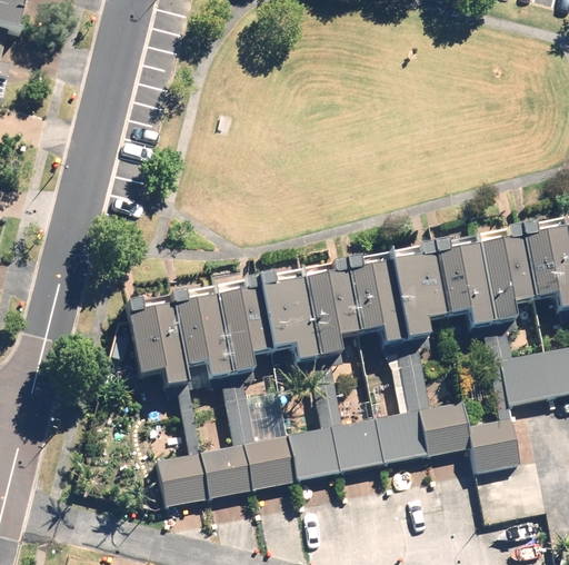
[(0,0),(0,16),(17,20),(21,0),(0,0)]
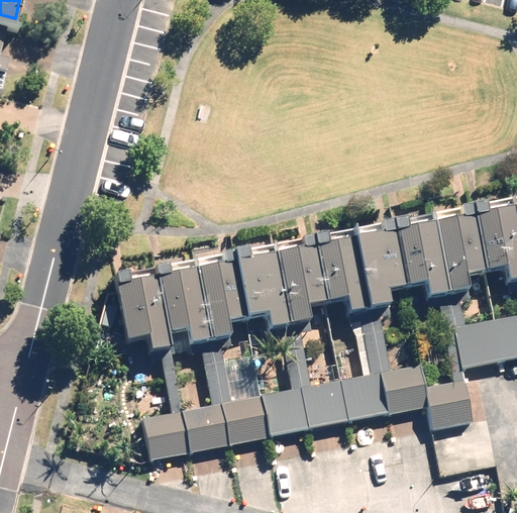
[(0,75),(2,76),(6,57),(0,56),(7,29),(12,31),(15,18),(0,14),(0,75)]
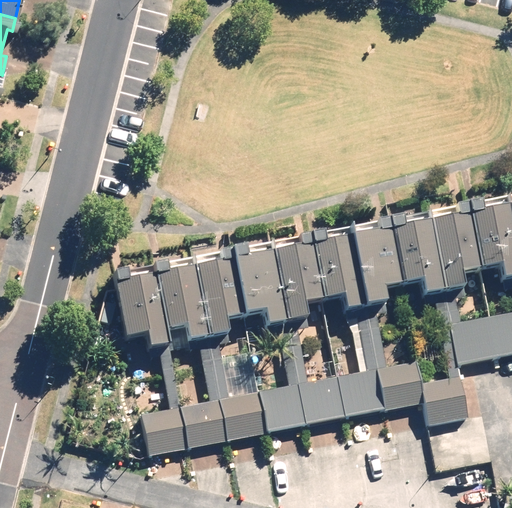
[(511,277),(511,209),(510,202),(485,207),(483,198),(470,201),(472,210),(483,267),(500,263),(503,279),(511,277)]
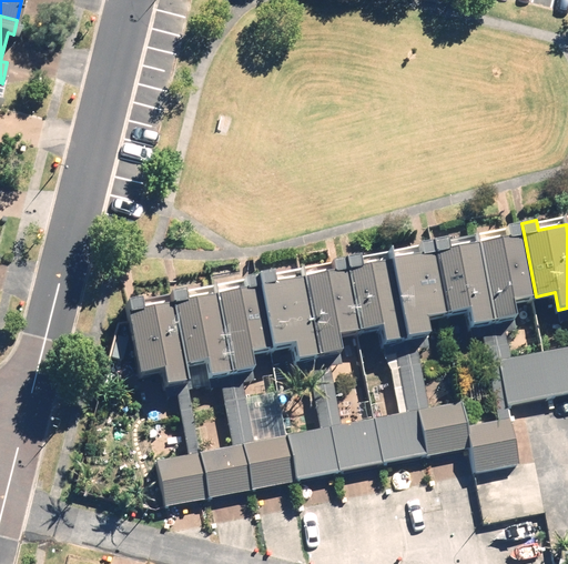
[(524,233),(521,223),(507,227),(508,235),(478,242),(495,323),(517,319),(514,301),(536,296),(524,233)]
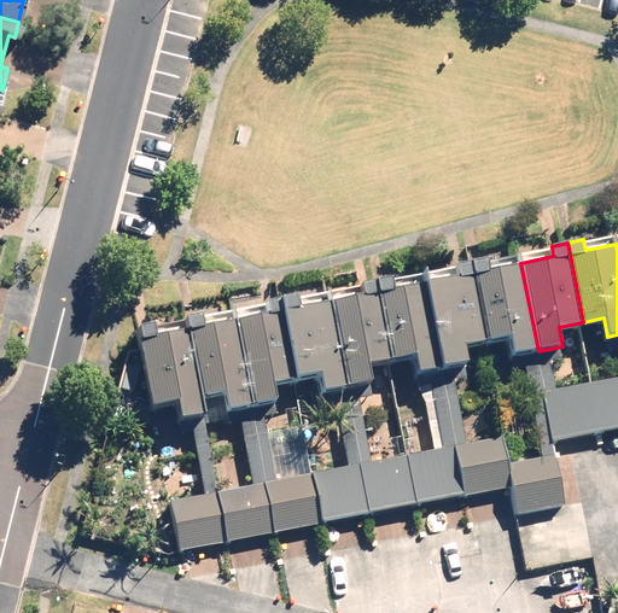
[(538,351),(520,263),(490,269),(488,260),(472,262),(474,273),(488,340),(491,361),(514,356),(538,351)]
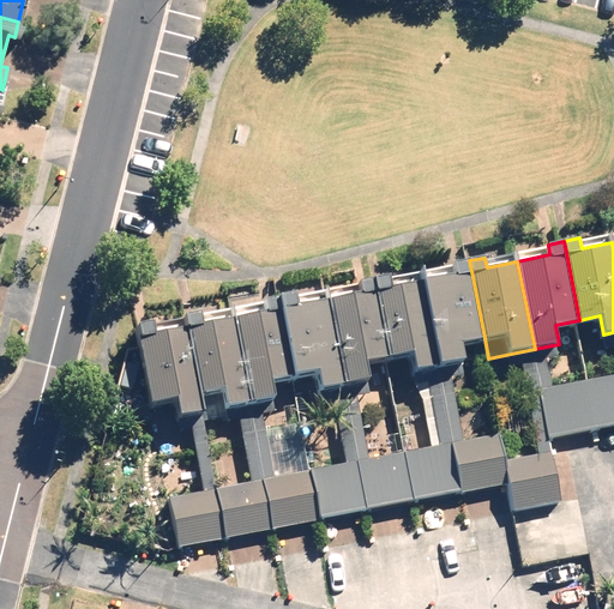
[(471,271),(469,260),(456,263),(457,273),(425,281),(443,368),(468,362),(463,343),(485,338),(471,271)]
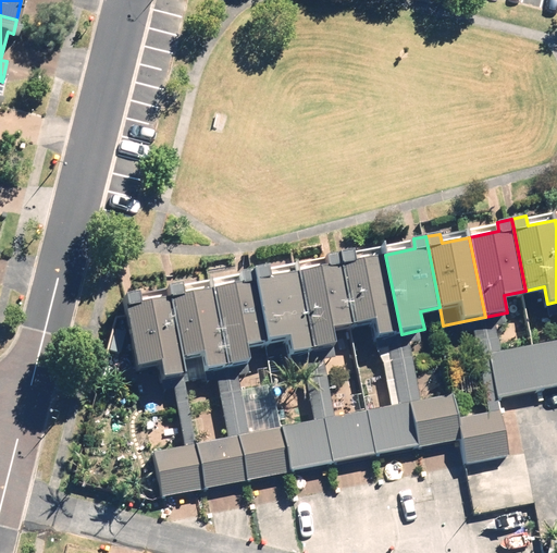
[(401,334),(385,255),(355,261),(353,252),(337,255),(339,263),(351,324),(373,320),(378,339),(401,334)]
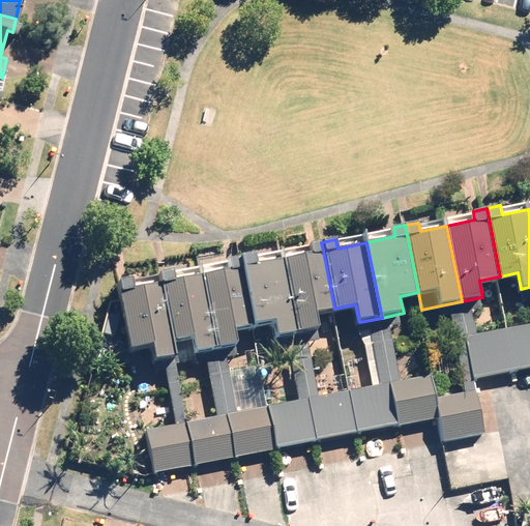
[(323,251),(321,242),(307,245),(310,254),(285,259),(300,334),(320,330),(317,313),(334,309),(323,251)]
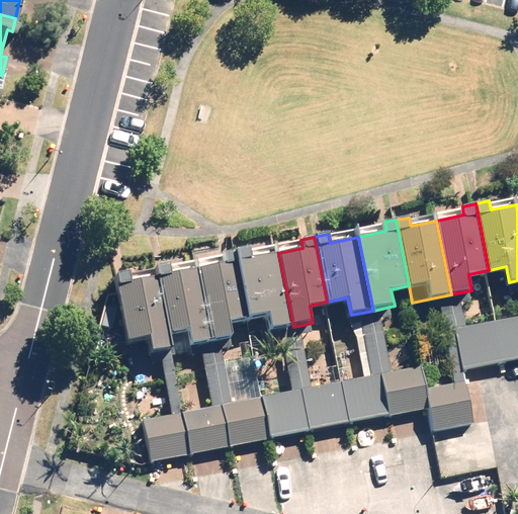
[(293,327),(278,253),(254,258),(252,246),(235,249),(238,261),(249,318),(268,315),(272,331),(293,327)]
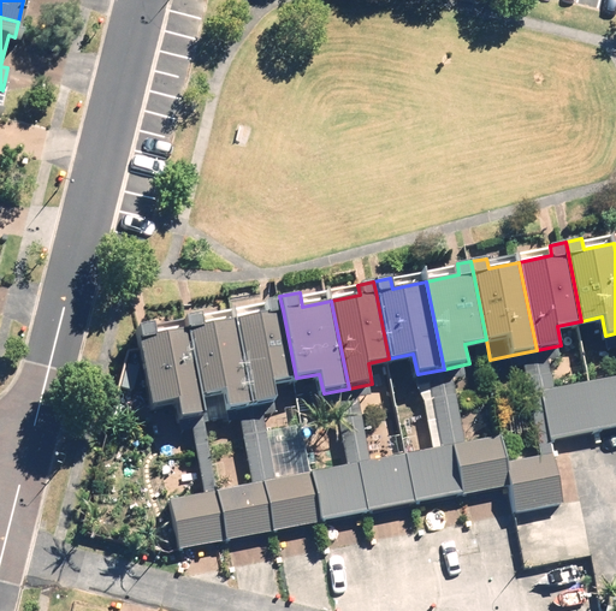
[(283,310),(279,296),(266,298),(268,314),(236,320),(253,403),(278,398),(274,383),(296,378),(283,310)]
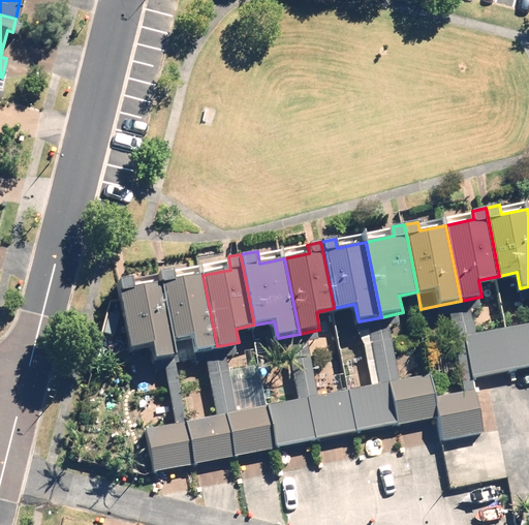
[(163,273),(165,282),(177,340),(180,354),(196,350),(217,346),(203,275),(179,280),(177,270),(163,273)]
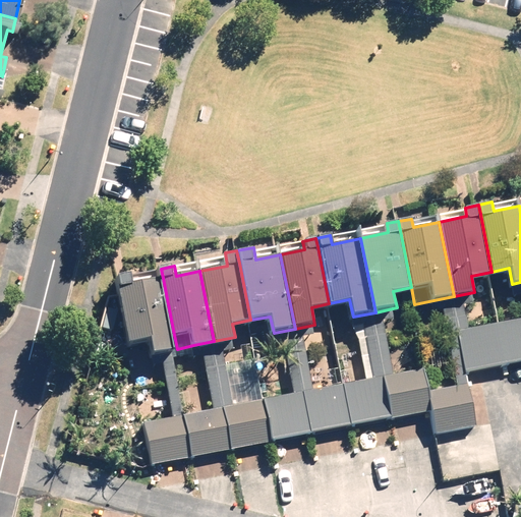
[(152,339),(155,353),(160,352),(172,414),(184,412),(171,350),(177,349),(174,335),(163,278),(133,284),(131,271),(114,275),(128,344),(152,339)]
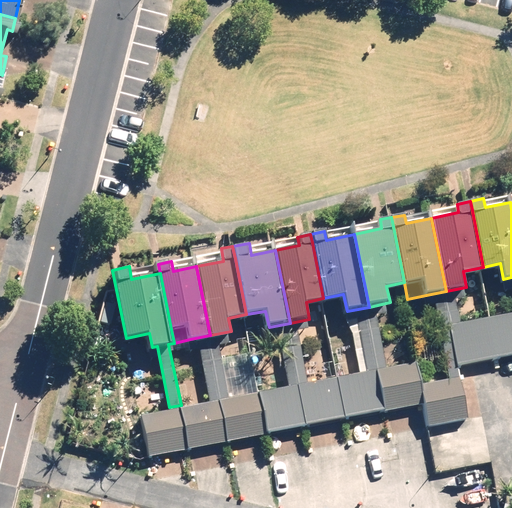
[(490,320),(467,324),(462,302),(434,308),(446,367),(457,365),(511,353),(511,291),(485,297),(490,320)]
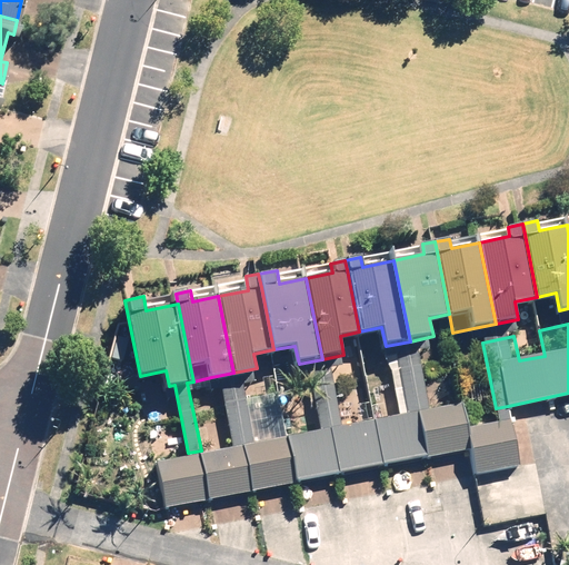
[(418,407),(429,405),(419,358),(397,363),(407,409),(418,407)]
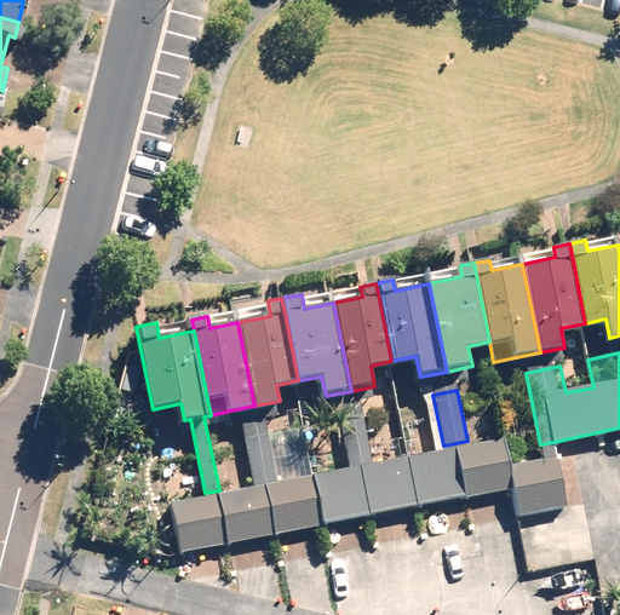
[(346,465),(373,460),(363,408),(337,414),(346,465)]
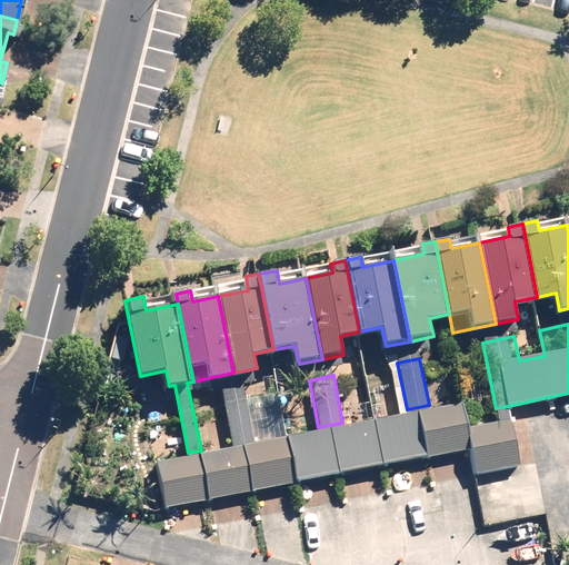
[(245,443),(256,440),(245,385),(223,389),(235,445),(245,443)]
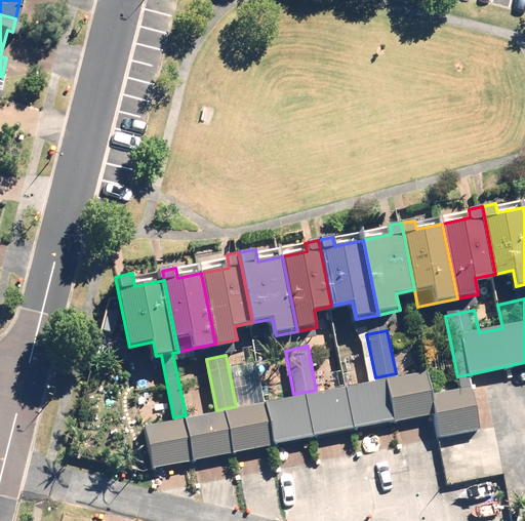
[(386,375),(395,419),(433,411),(430,394),(423,368),(396,373),(386,375)]
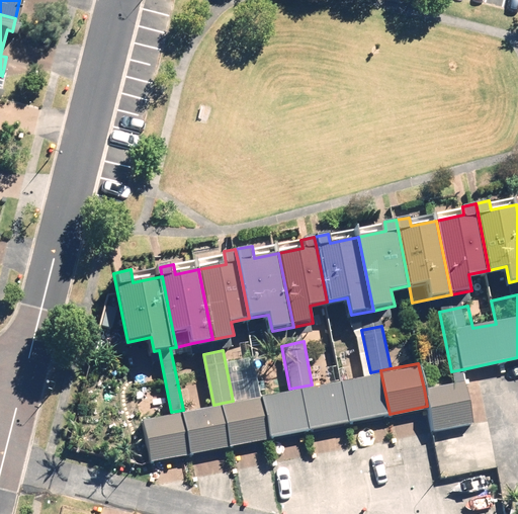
[(390,414),(380,370),(370,372),(312,384),(289,389),(264,395),(272,437),(390,414)]
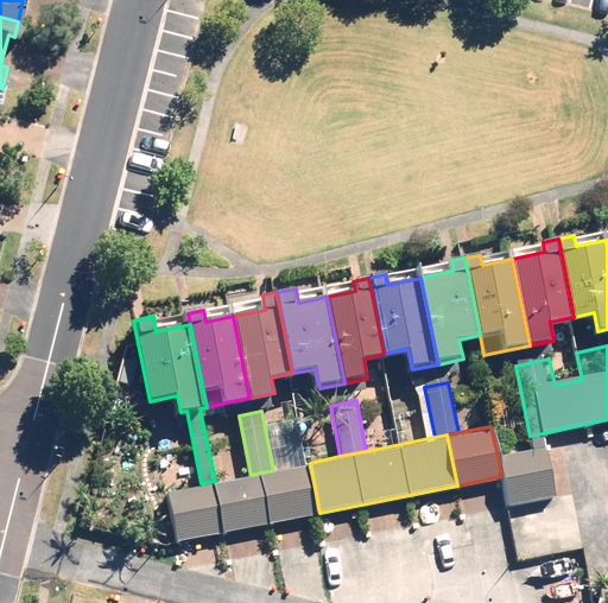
[(546,446),(498,456),(501,476),(507,505),(557,494),(546,446)]
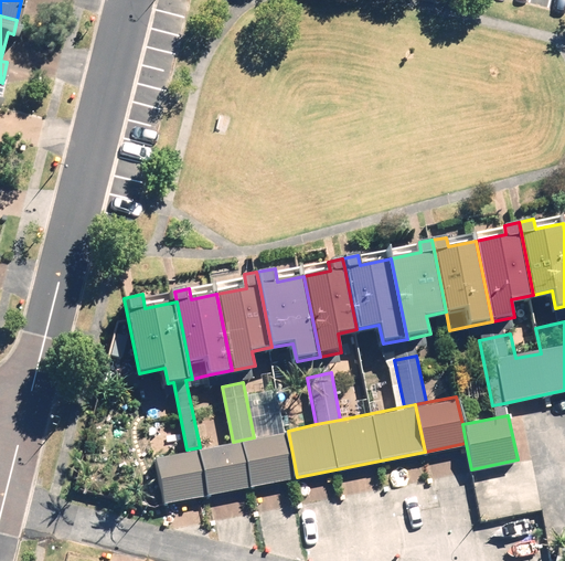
[(297,477),(288,431),(254,437),(243,440),(253,487),(297,477)]
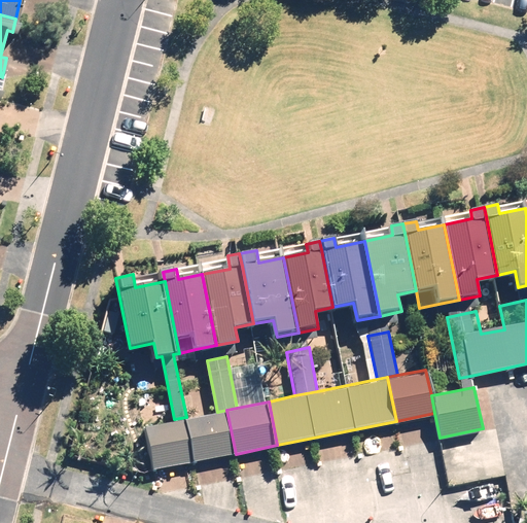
[(186,418),(196,461),(236,454),(226,410),(217,412),(186,418)]
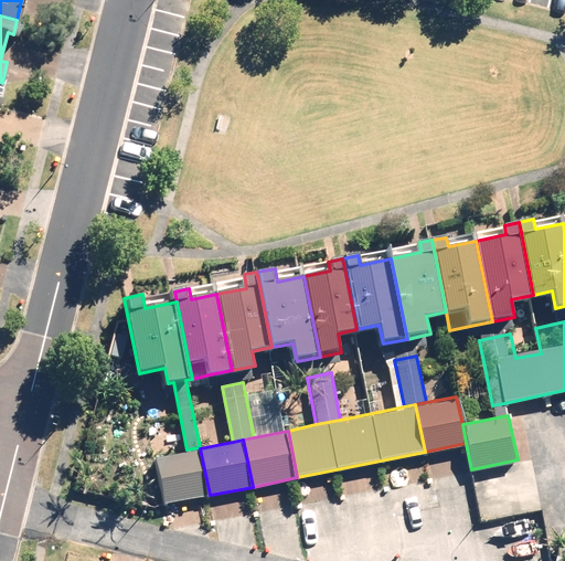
[(210,495),(200,448),(153,457),(163,505),(210,495)]
